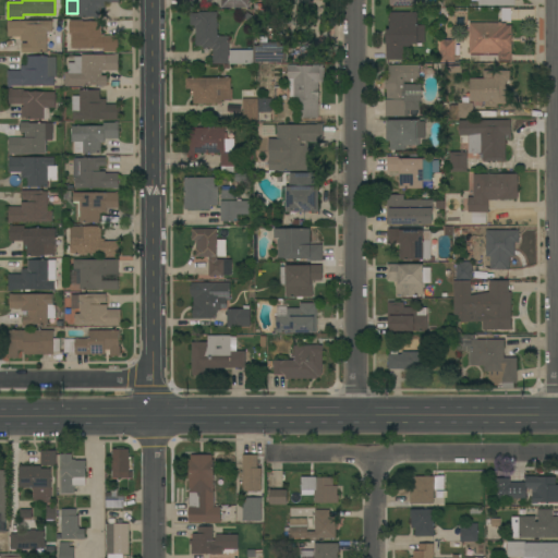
[(79,0),(118,0),(119,2),(105,2),(105,8),(99,8),(99,16),(79,16),(79,0)]
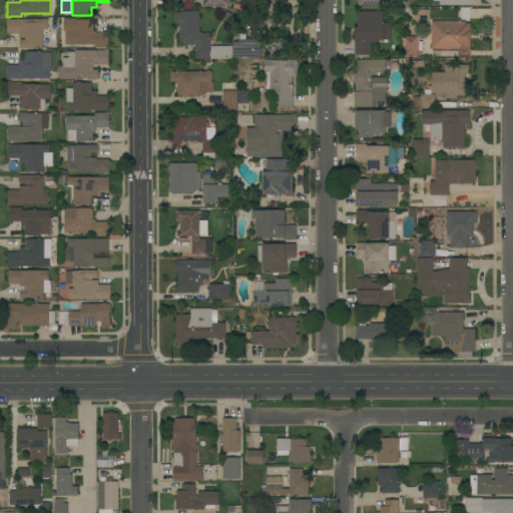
[(209,58),(195,58),(195,45),(192,45),(192,44),(185,44),(185,42),(179,42),(179,26),(178,26),(178,24),(174,24),(174,12),(181,12),(181,11),(199,11),(199,33),(209,33),(209,58)]
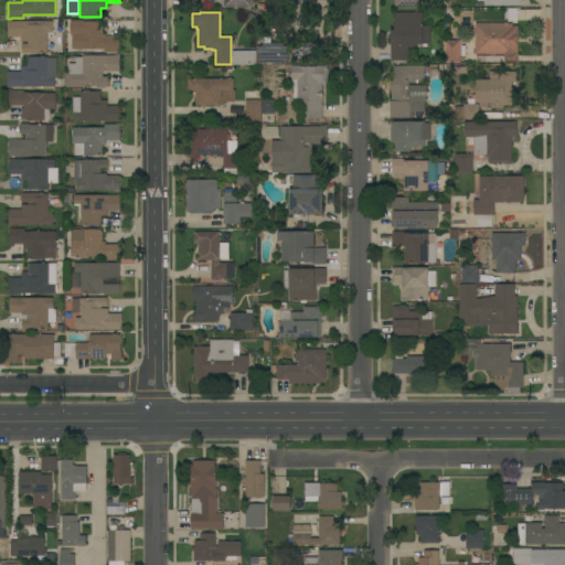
[(422,12),(422,25),(429,25),(429,43),(422,43),(422,44),(415,44),(415,46),(408,46),(408,61),(391,61),(390,30),(394,30),(393,12),(422,12)]
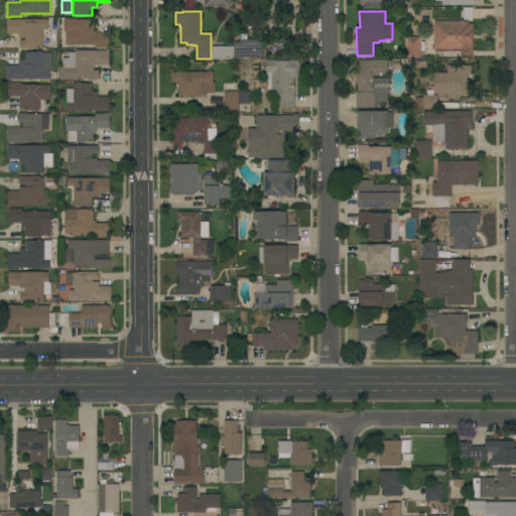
[(51,45),(43,45),(43,47),(39,47),(39,48),(19,48),(19,39),(24,39),(24,38),(18,38),(18,33),(6,34),(6,18),(9,18),(9,19),(47,19),(48,28),(51,28),(51,45)]
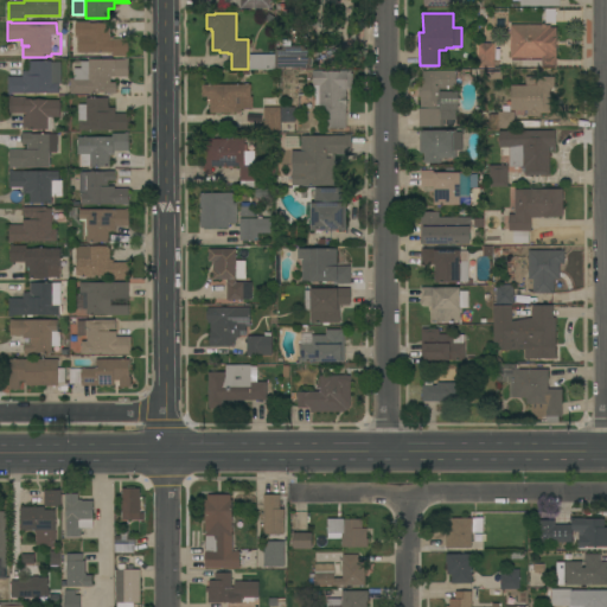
[(90,23),(109,24),(109,37),(113,37),(113,39),(128,39),(128,57),(125,57),(125,56),(112,56),(112,52),(77,52),(77,37),(75,37),(75,23),(90,23)]
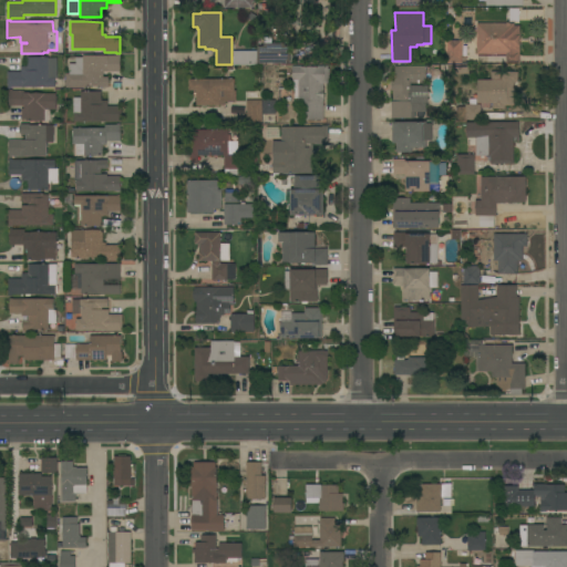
[(514,23),(514,26),(519,26),(519,63),(505,63),(505,54),(476,54),(476,23),(514,23)]
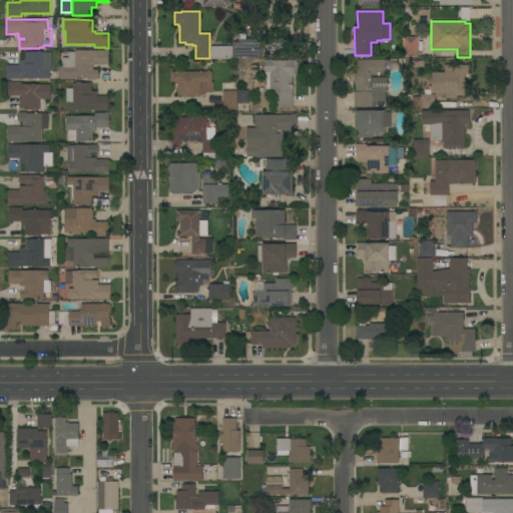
[(404,36),(417,36),(417,57),(403,57),(404,36)]
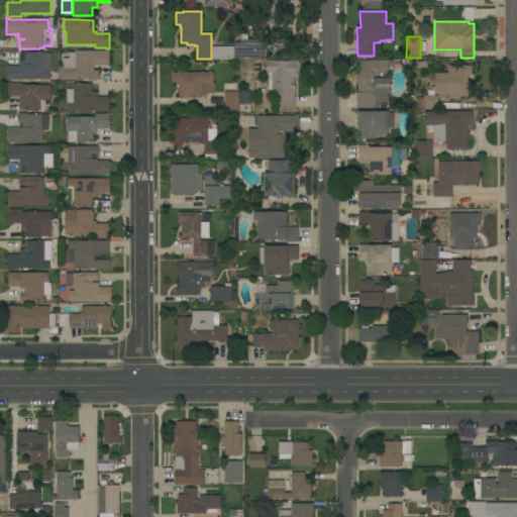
[(235,42),(240,42),(240,39),(260,39),(260,42),(264,42),(264,58),(235,58),(235,42)]
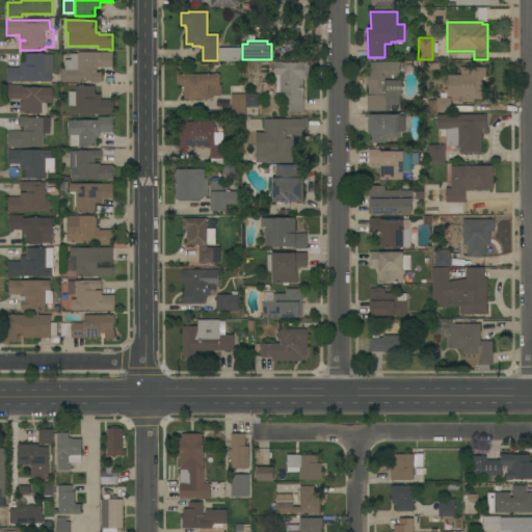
[(218,61),(218,48),(240,48),(240,61),(218,61)]
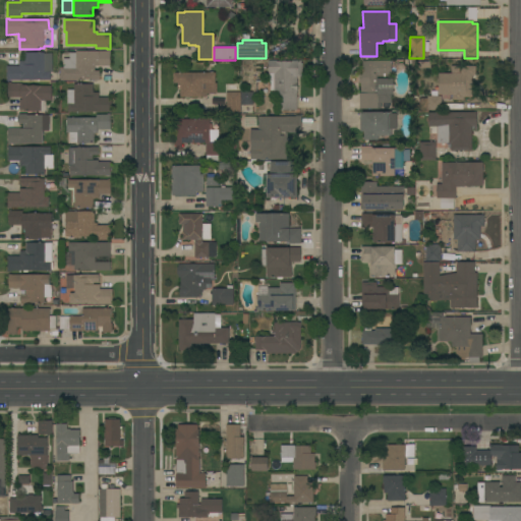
[(60,67),(63,67),(63,58),(69,58),(69,53),(75,53),(75,51),(107,51),(107,50),(110,50),(110,66),(98,66),(98,65),(95,65),(95,70),(99,70),(99,80),(91,80),(91,79),(75,79),(75,80),(60,80),(60,67)]
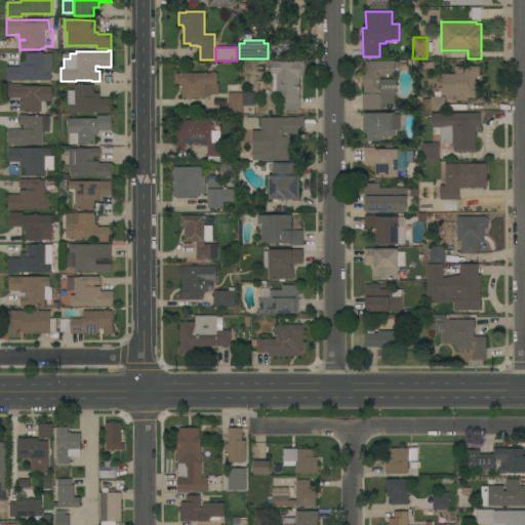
[(18,67),(18,62),(25,62),(25,52),(44,52),(44,53),(52,53),(52,73),(50,73),(50,80),(9,81),(9,82),(6,82),(6,67),(18,67)]
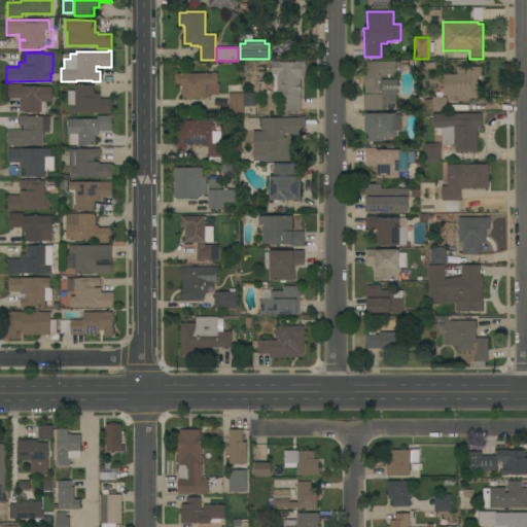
[(282,111),(282,95),(277,95),(276,74),(271,74),(271,61),(278,61),(278,62),(294,62),(294,61),(304,61),(304,64),(306,64),(306,74),(304,74),(304,77),(300,77),(300,111),(282,111)]
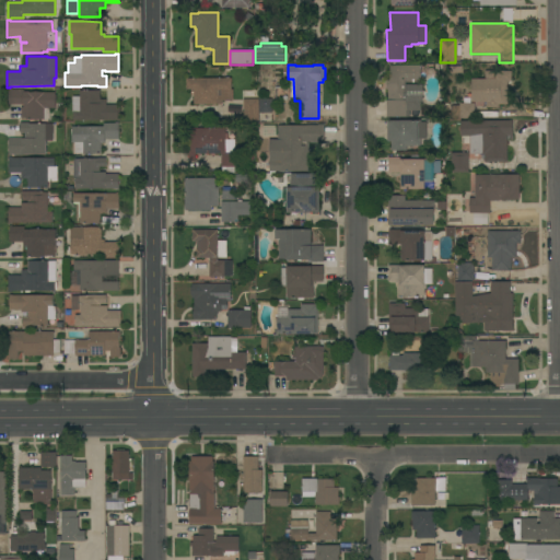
[(420,65),(420,86),(409,86),(409,109),(406,109),(406,116),(386,116),(386,100),(387,100),(387,90),(386,90),(386,80),(389,80),(389,65),(420,65)]
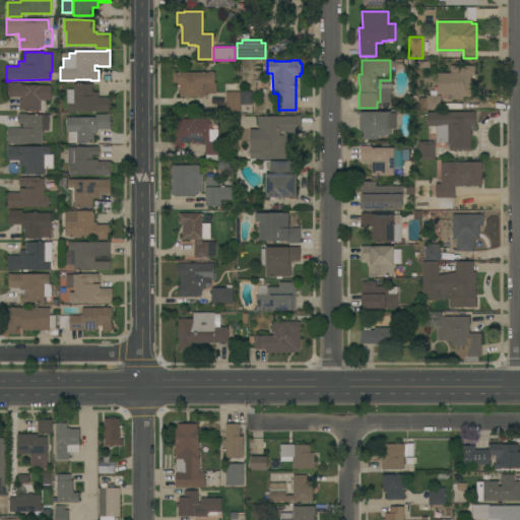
[(474,65),(474,75),(471,75),(471,96),(462,96),(462,100),(451,100),(451,94),(438,94),(438,73),(450,73),(450,65),(474,65)]
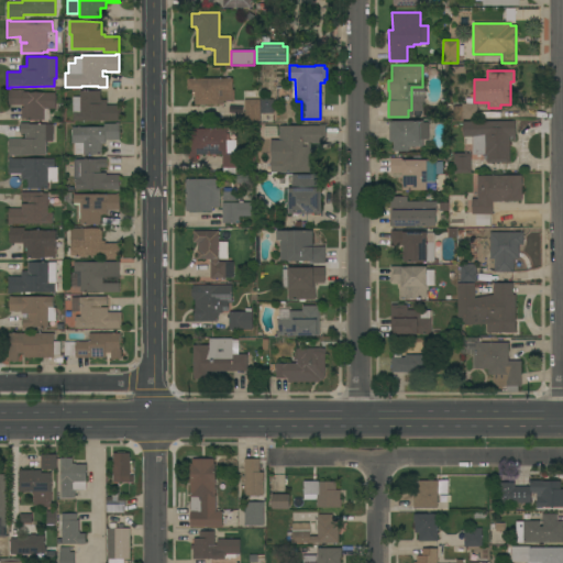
[(232,78),(232,89),(234,89),(234,100),(223,101),(223,105),(195,105),(195,92),(192,92),(191,91),(191,90),(187,90),(187,78),(232,78)]
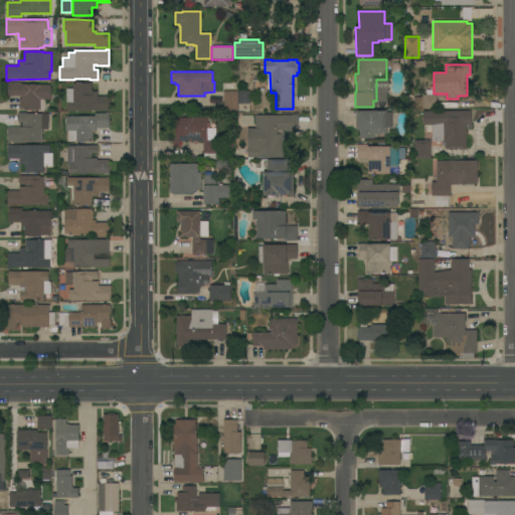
[(44,100),(45,109),(44,109),(44,111),(35,111),(35,110),(23,110),(23,108),(19,108),(19,99),(21,99),(21,96),(8,96),(8,81),(10,81),(10,82),(21,81),(21,83),(26,83),(26,84),(50,84),(50,100),(44,100)]
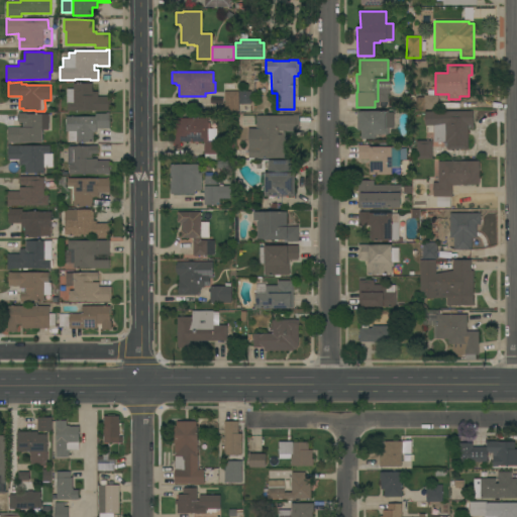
[(92,84),(92,92),(98,92),(98,97),(110,97),(110,112),(107,111),(67,111),(67,102),(67,89),(73,89),(73,84),(92,84)]
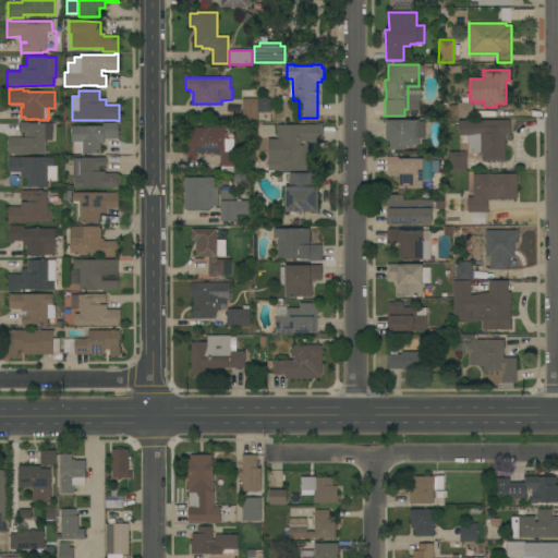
[(258,112),(258,98),(262,98),(262,97),(265,97),(265,98),(270,98),(270,112),(258,112)]
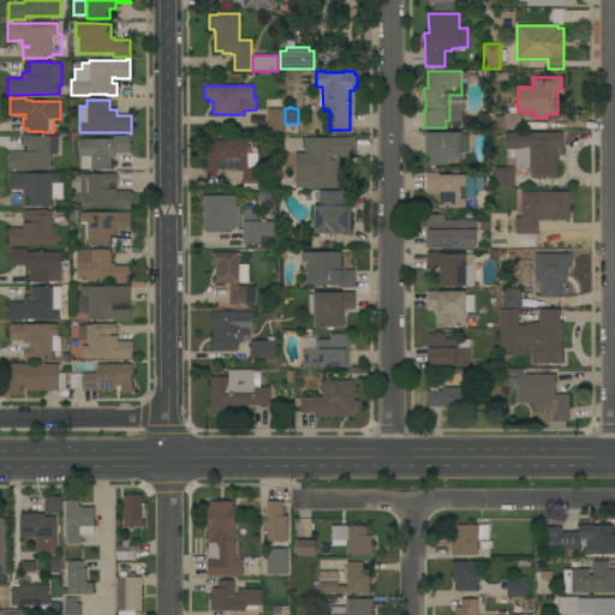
[(284,132),(266,132),(266,123),(267,123),(267,108),(284,108),(284,132)]
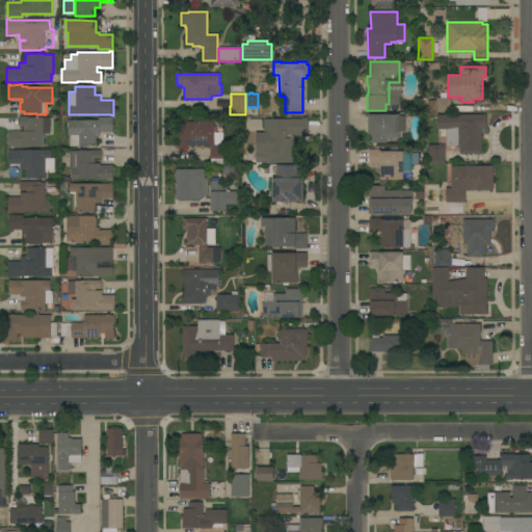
[(429,112),(428,100),(435,100),(435,98),(451,98),(451,112),(429,112)]
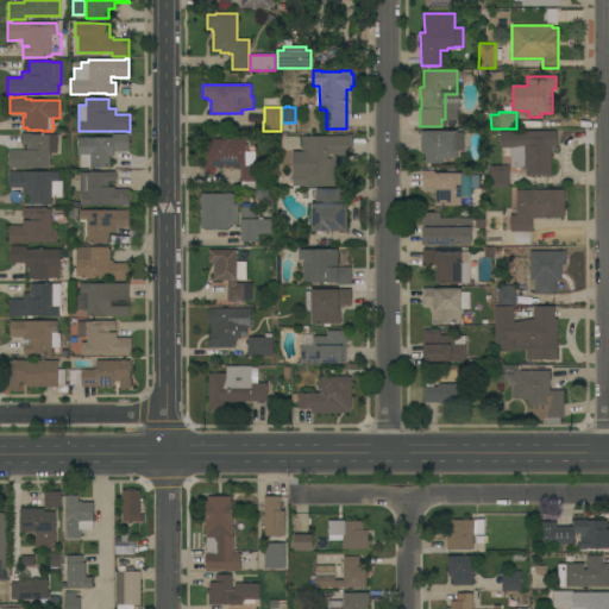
[(246,113),(261,114),(261,123),(246,123),(246,113)]
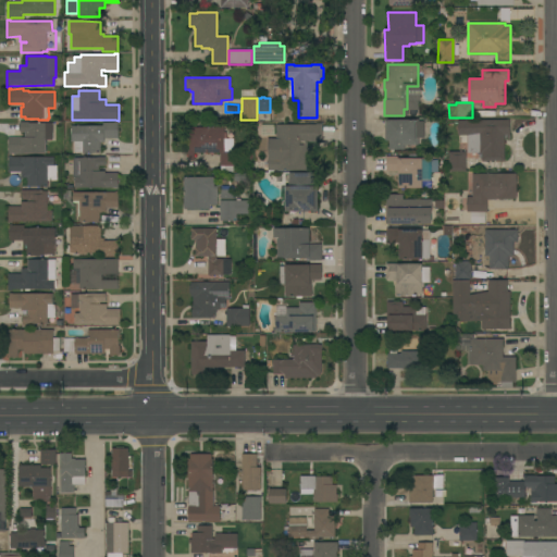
[(385,120),(413,120),(418,120),(418,121),(423,121),(424,137),(418,137),(419,145),(405,145),(405,149),(388,149),(388,140),(385,140),(385,120)]
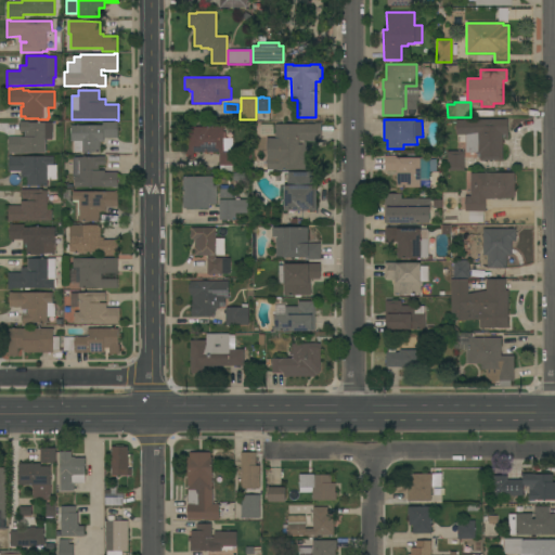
[(507,119),(507,121),(507,139),(505,139),(505,134),(502,134),(502,160),(480,160),(480,153),(476,153),(476,152),(465,152),(465,142),(457,142),(457,134),(456,134),(455,119),(507,119)]
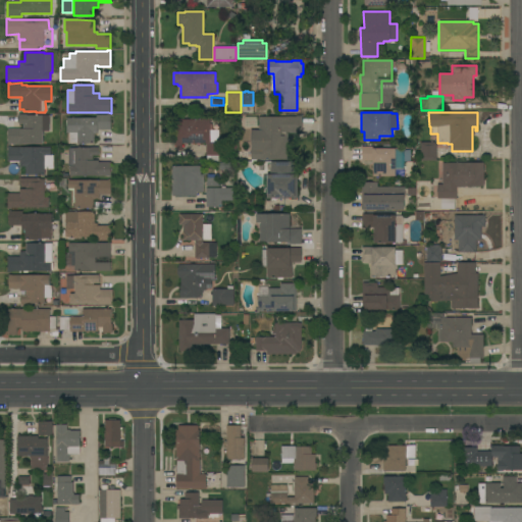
[(7,128),(23,128),(23,124),(18,124),(18,114),(28,114),(28,115),(49,115),(49,131),(42,131),(42,143),(21,143),(21,144),(10,144),(10,145),(7,145),(7,128)]
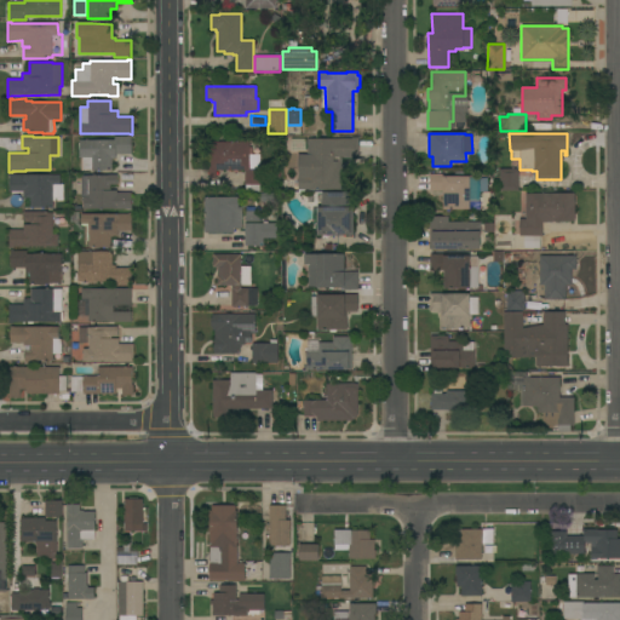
[(114,139),(114,137),(127,136),(131,136),(131,154),(115,154),(115,159),(112,159),(112,170),(82,170),(82,158),(80,158),(80,149),(78,149),(78,143),(79,143),(79,141),(114,139)]
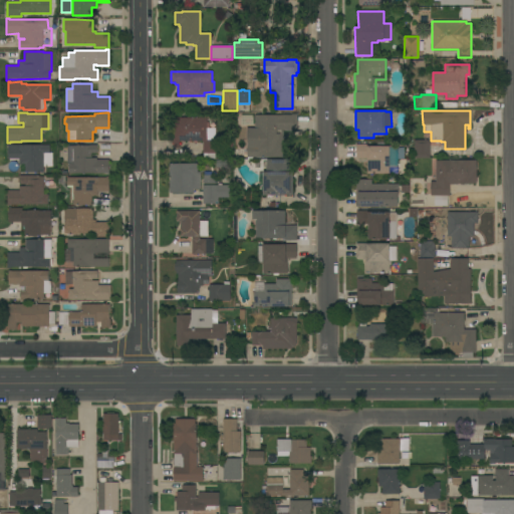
[(240,114),(253,114),(253,125),(240,124),(240,114)]
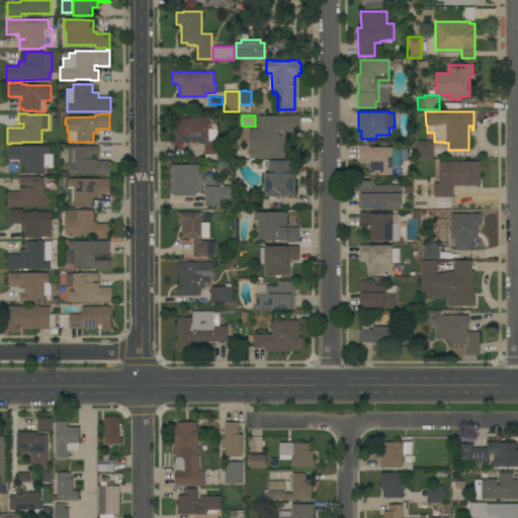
[(285,158),(249,158),(249,130),(256,130),(256,115),(293,115),(298,115),(298,132),(285,132),(285,158)]
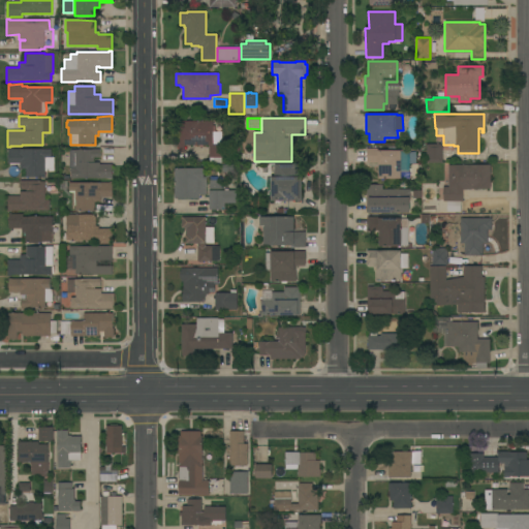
[(178,121),(212,121),(212,126),(215,126),(214,131),(221,131),(221,144),(222,144),(222,157),(221,157),(221,163),(209,163),(209,157),(209,145),(203,145),(201,147),(199,147),(199,145),(184,145),(184,152),(178,152),(178,121)]
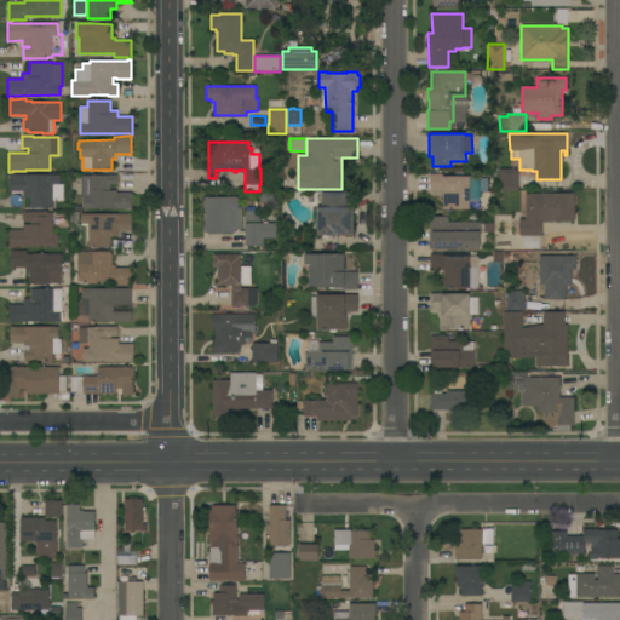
[(518,168),(518,190),(499,190),(499,168),(518,168)]
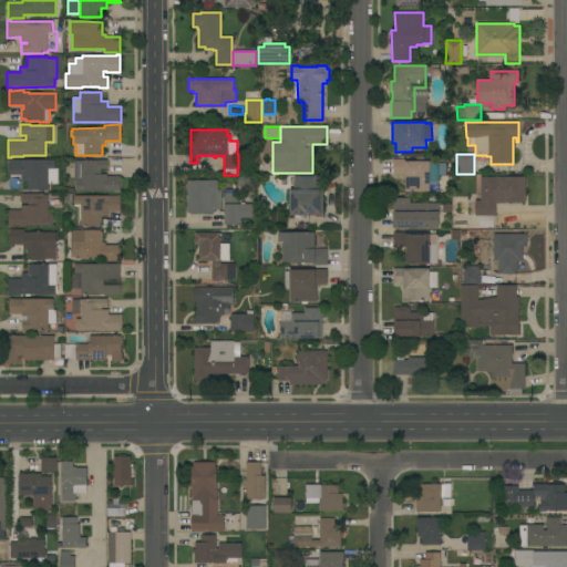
[(9,158),(11,158),(11,160),(54,160),(54,168),(58,168),(58,184),(48,184),(48,191),(28,191),(28,181),(21,181),(21,176),(8,176),(9,158)]
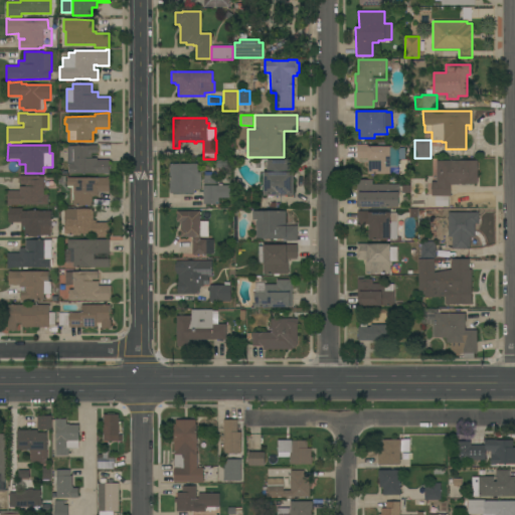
[(357,144),(371,144),(371,146),(389,146),(397,146),(397,167),(390,167),(390,174),(368,174),(368,159),(357,159),(357,144)]
